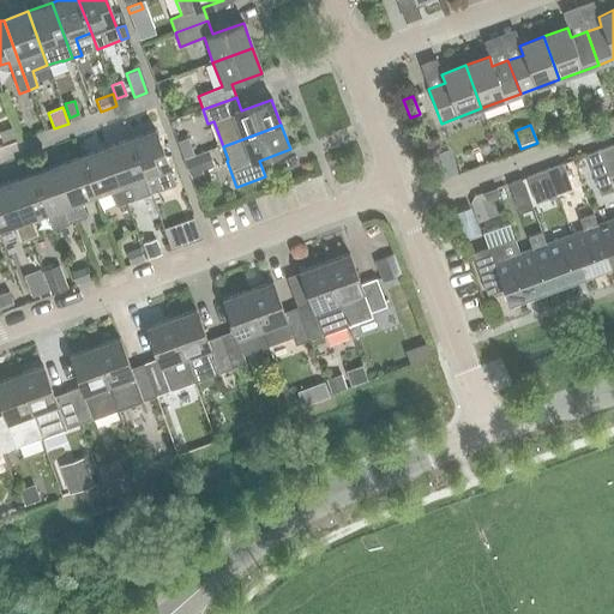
[(12,127),(0,131),(0,137),(2,142),(16,137),(12,127)]
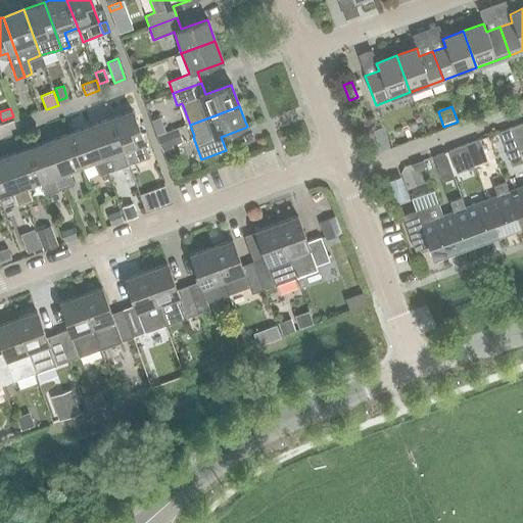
[(110,119),(128,164),(128,165),(136,162),(149,157),(145,144),(144,144),(132,110),(110,119)]
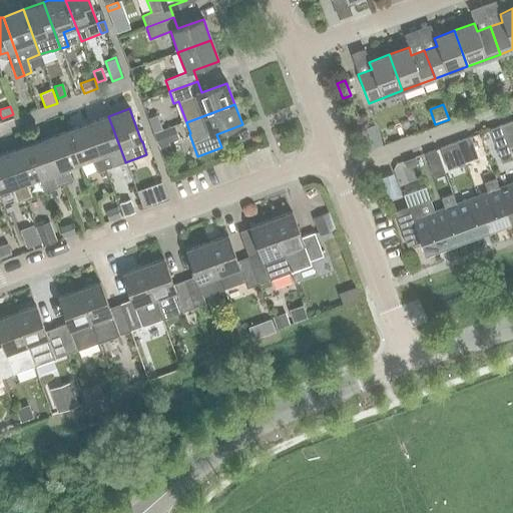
[(147,118),(153,133),(161,130),(156,115),(147,118)]
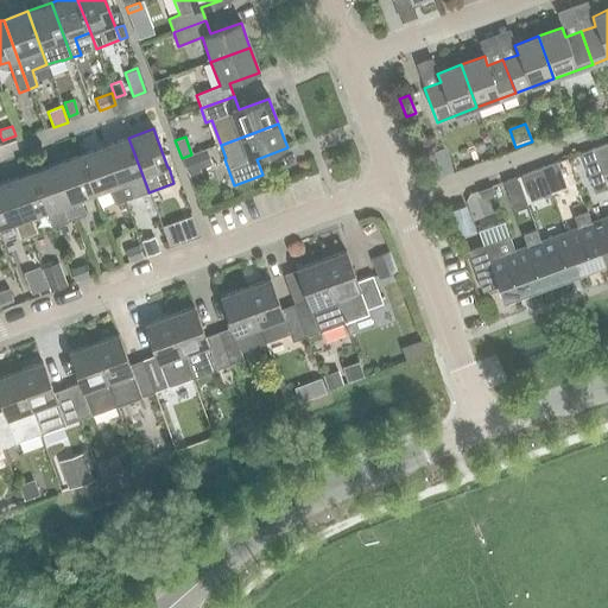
[(128,138),(105,146),(125,202),(133,198),(133,197),(149,191),(128,138)]
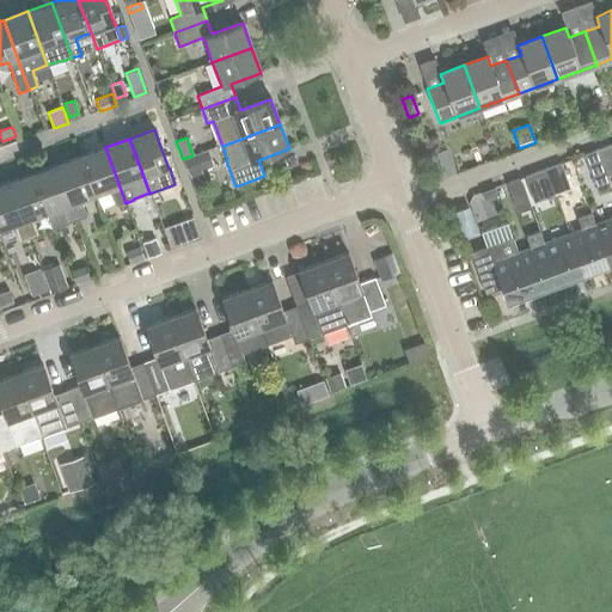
[(611,172),(611,155),(609,145),(595,150),(605,176),(611,172)]
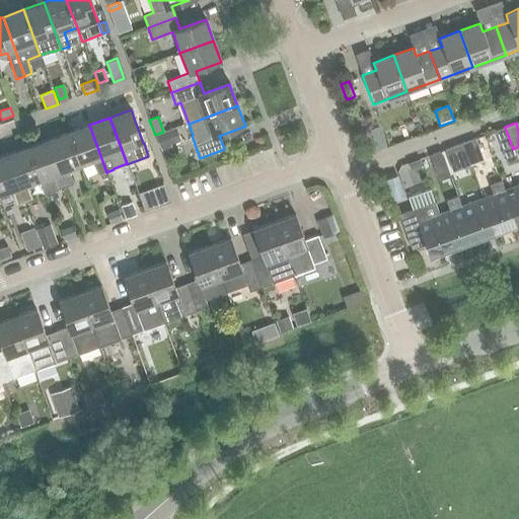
[(89,125),(68,133),(80,166),(93,161),(98,175),(106,172),(89,125)]
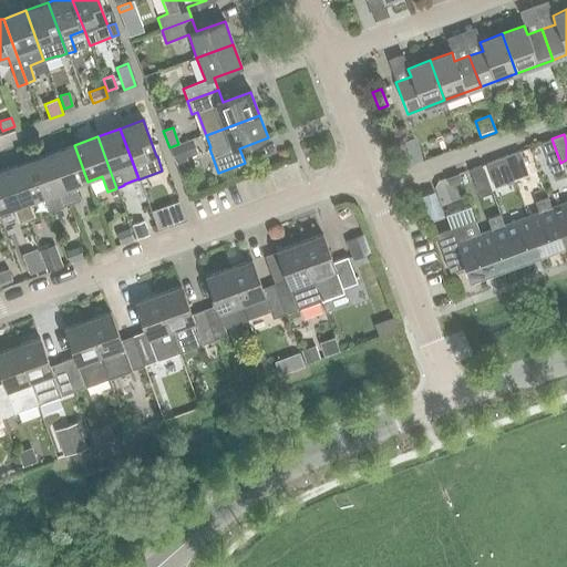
[(549,167),(560,163),(552,138),(540,143),(549,167)]
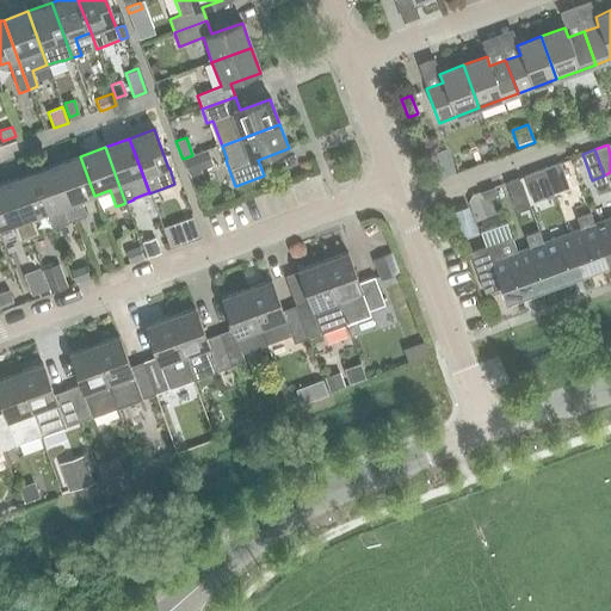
[(80,201),(94,196),(80,156),(56,165),(76,221),(86,217),(80,201)]
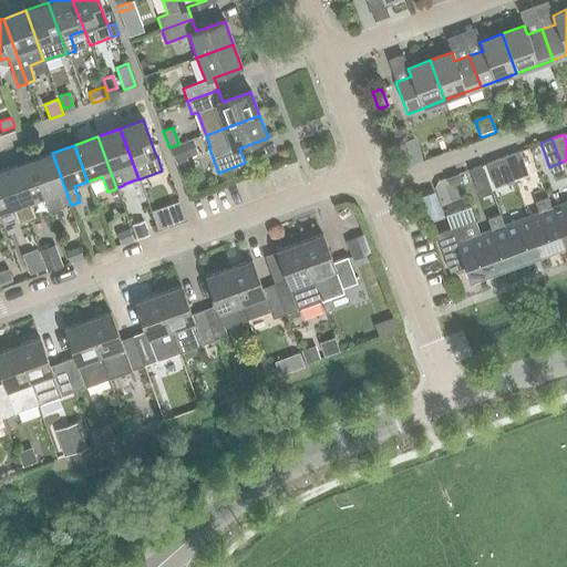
[(415,145),(399,152),(404,168),(421,162),(415,145)]
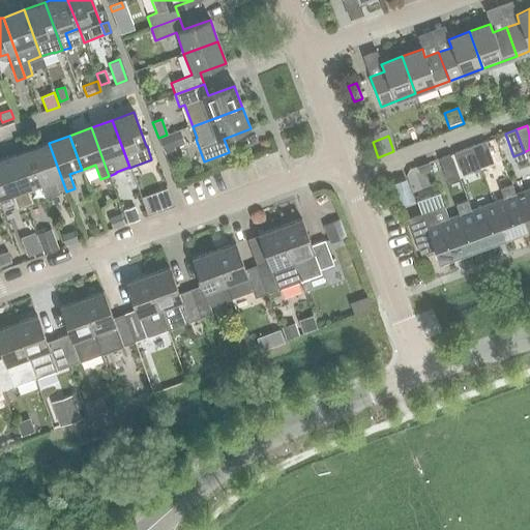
[(497,174),(486,142),(472,147),(481,169),(484,178),(497,174)]
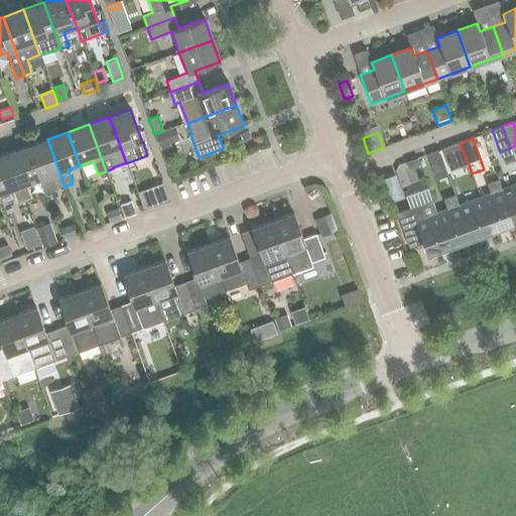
[(56,189),(65,186),(47,139),(27,147),(39,180),(40,179),(44,192),(56,188),(56,189)]
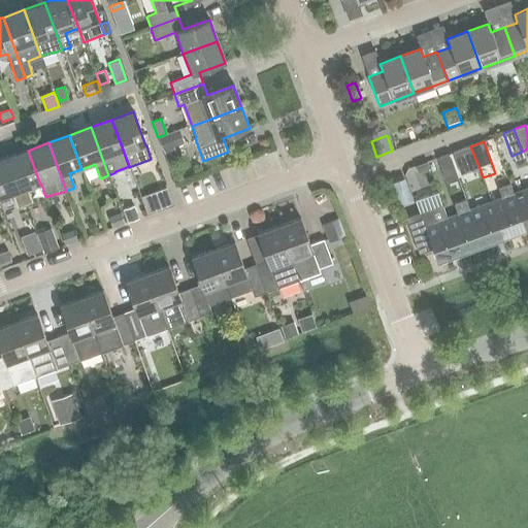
[(480,168),(470,146),(453,153),(461,174),(480,168)]
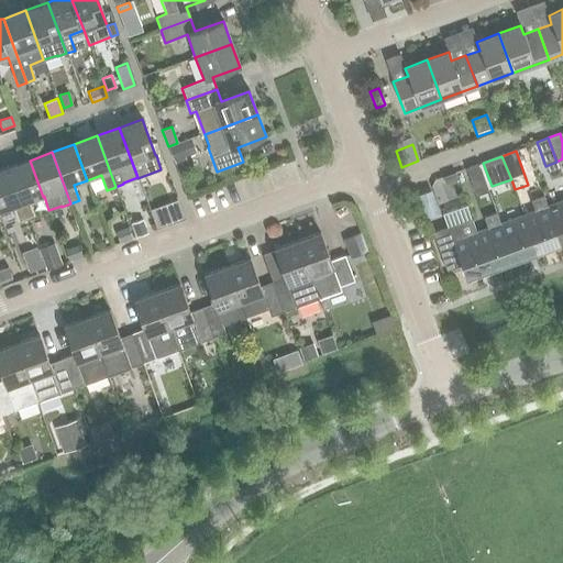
[(29,201),(43,197),(30,161),(8,168),(26,219),(34,217),(29,201)]
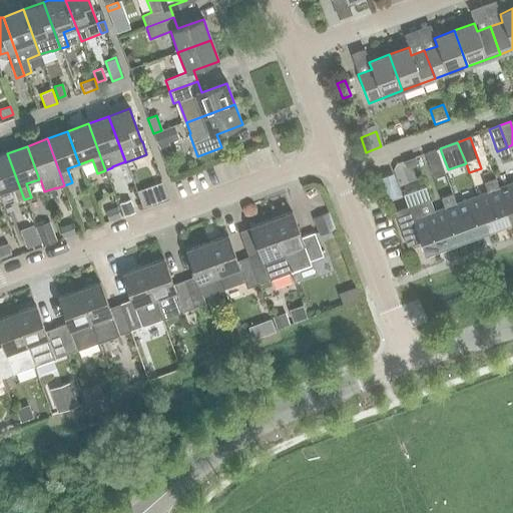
[(444,171),(436,149),(424,153),(432,176),(444,171)]
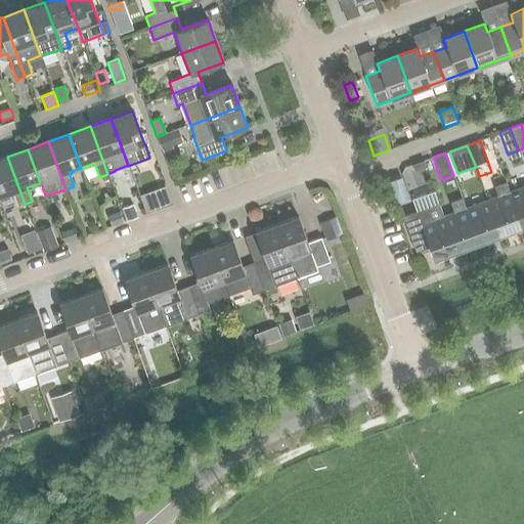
[(16,207),(25,204),(7,157),(0,159),(0,197),(11,193),(16,207)]
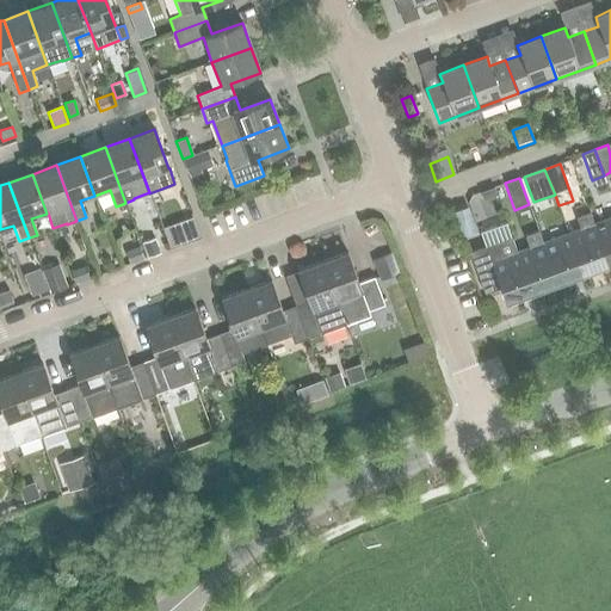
[(500,185),(494,187),(497,196),(499,201),(505,198),(500,185)]
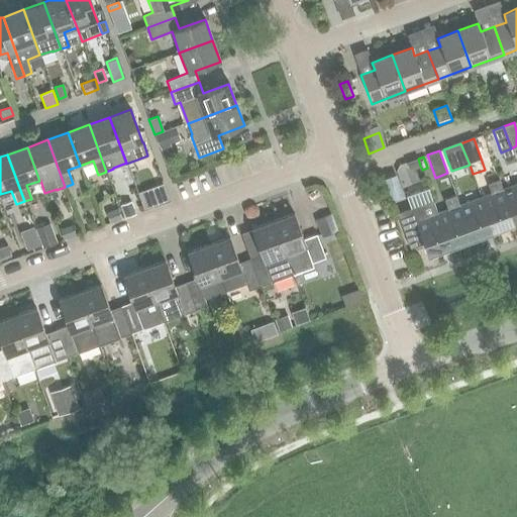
[(409,170),(420,166),(418,159),(407,163),(409,170)]
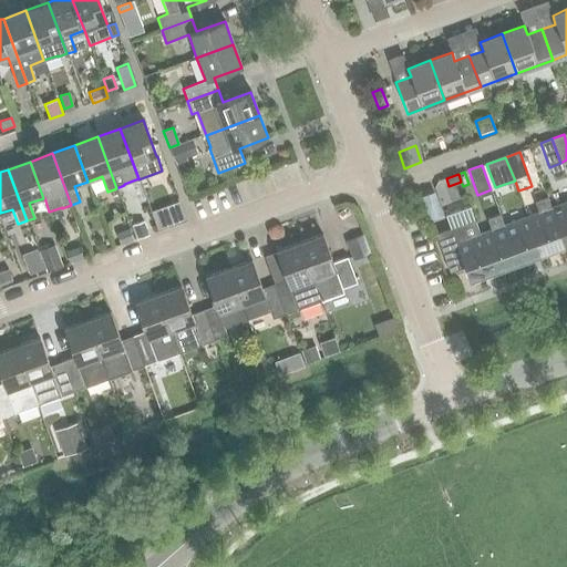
[(439,188),(424,194),(434,218),(447,213),(439,188)]
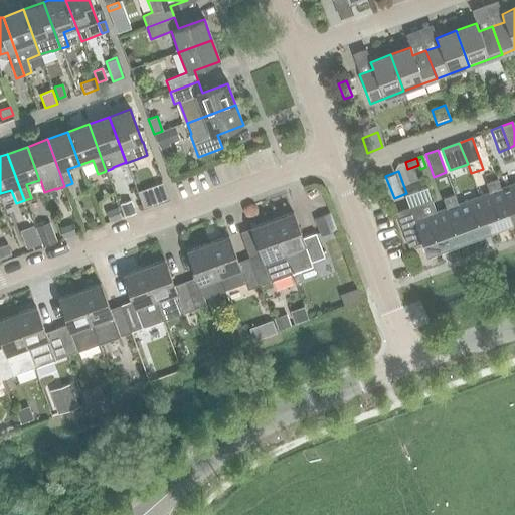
[(488,194),(479,197),(491,230),(512,222),(500,189),(499,190),(494,178),(483,182),(488,194)]
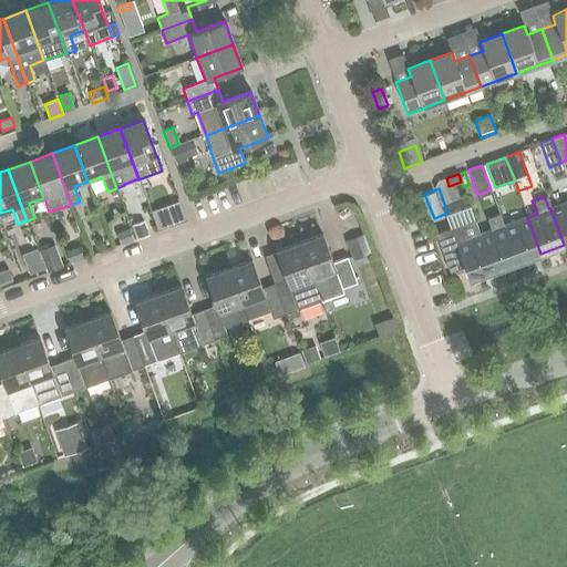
[(564,245),(566,243),(566,202),(550,208),(564,245)]
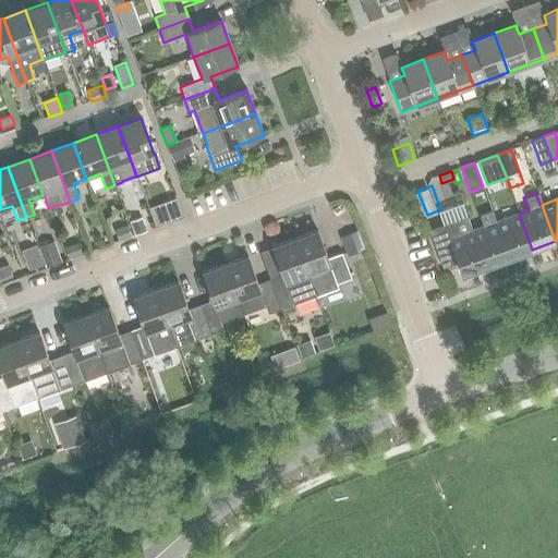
[(176,201),(165,204),(171,220),(181,217),(176,201)]
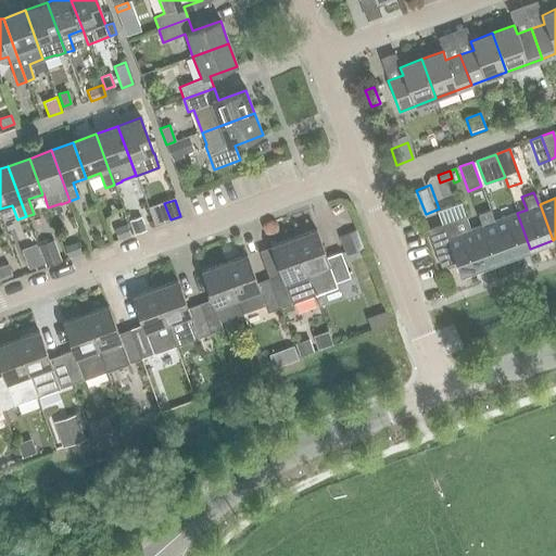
[(481,226),(470,230),(483,265),(506,256),(494,222),(490,211),(477,215),(481,226)]
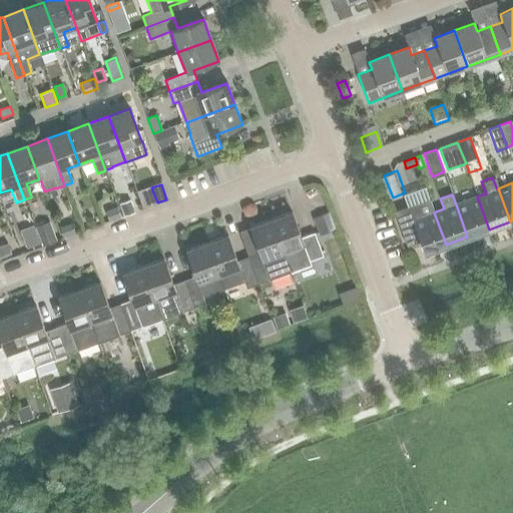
[(467,236),(489,229),(477,196),(456,204),(467,236)]
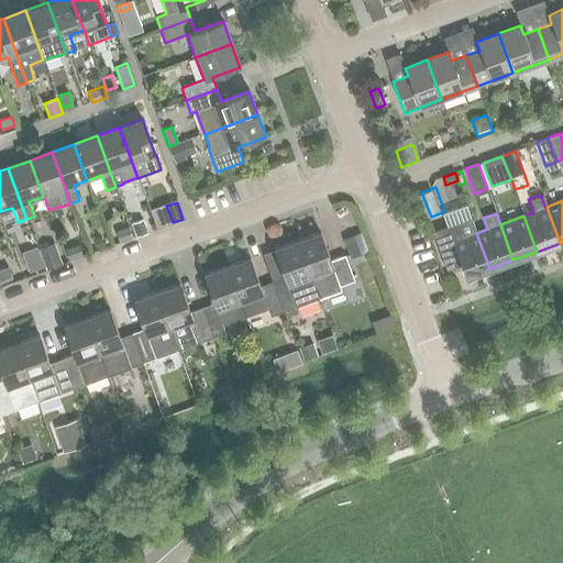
[(489,268),(476,233),(471,219),(433,232),(448,271),(461,265),(465,277),(489,268)]
